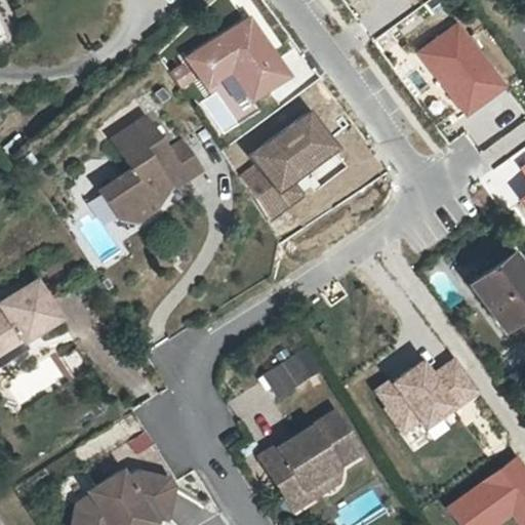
[(252,17),(188,59),(210,93),(236,77),(253,104),(292,77),(252,17)]
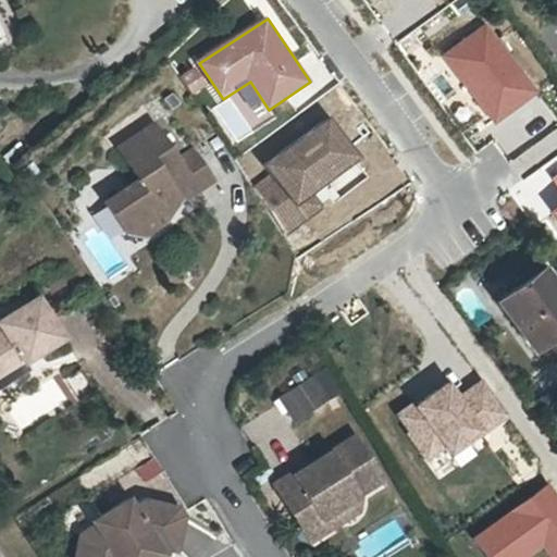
[(487,23),(443,56),(494,124),(539,91),(487,23)]
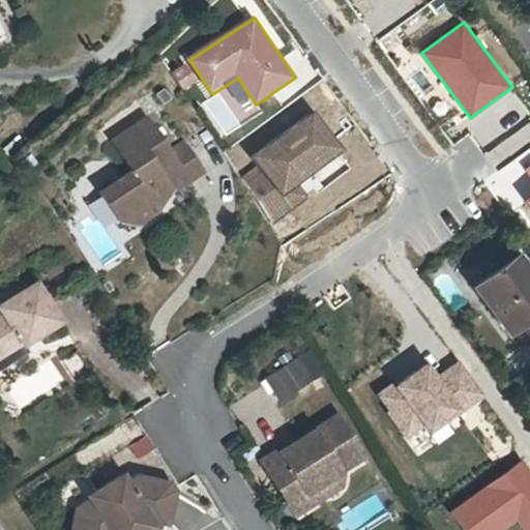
[(258,162),(241,174),(274,222),(308,199),(299,185),(348,152),(318,109),(253,153),(258,162)]
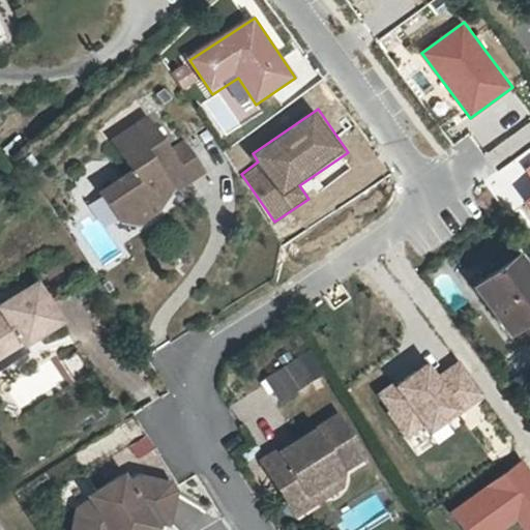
[(144,122),(110,146),(130,175),(98,198),(117,226),(134,228),(154,214),(151,209),(158,198),(168,192),(170,194),(200,173),(180,145),(167,155),(144,122)]
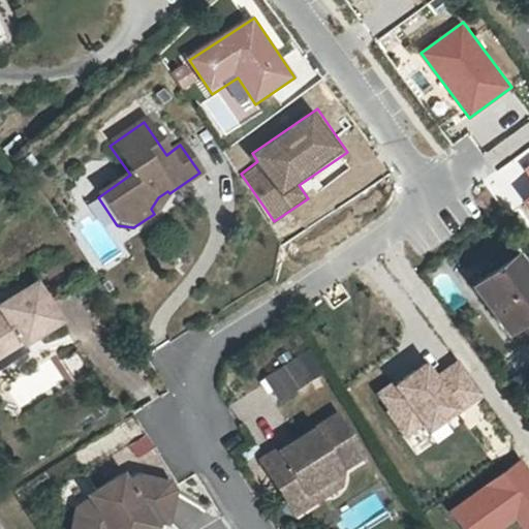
[(528,324),(528,268),(521,257),(476,290),(511,338),(528,324)]
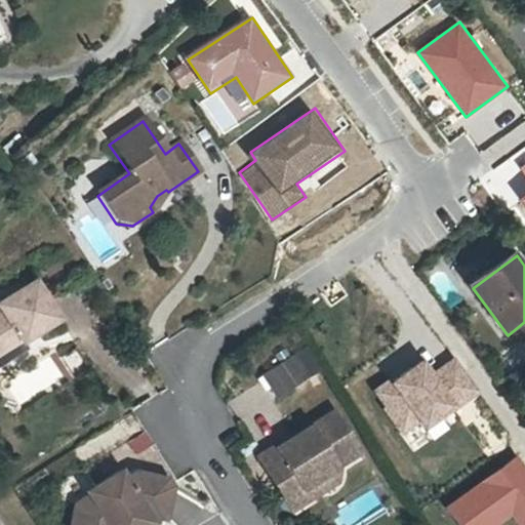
[(0,357),(17,347),(54,323),(31,286),(0,305),(0,357)]
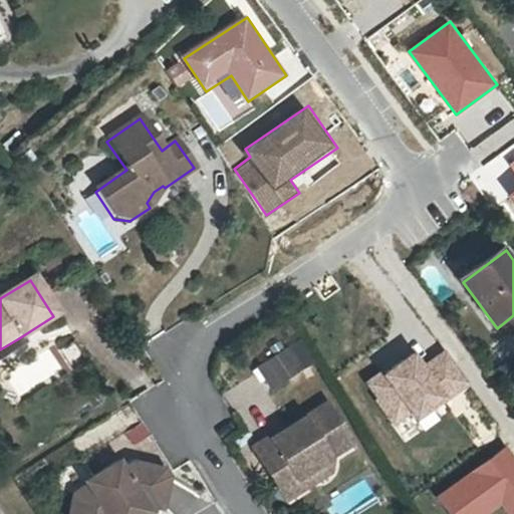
[(299,338),(256,365),(272,392),(315,364),(299,338)]
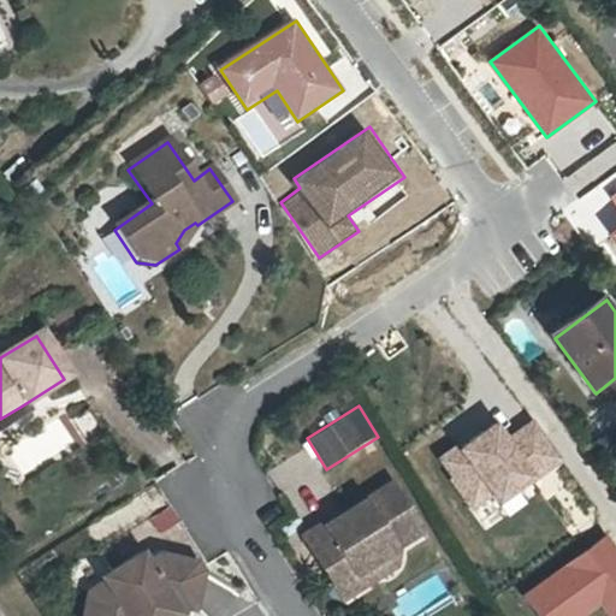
[(0,430),(25,414),(21,407),(0,419),(0,430)]
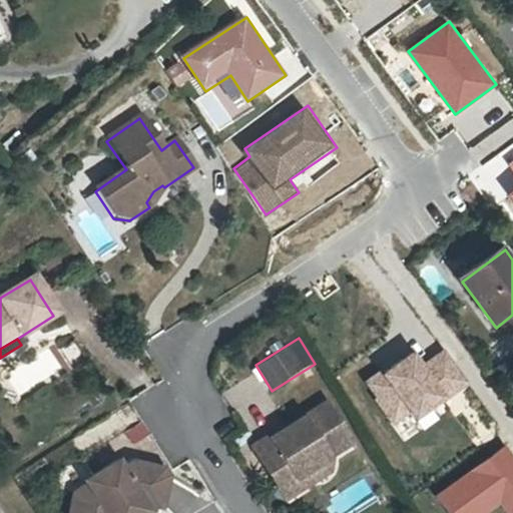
[(381,371),(366,382),(395,423),(411,411),(418,421),(469,384),(445,351),(426,365),(417,352),(384,375),(381,371)]
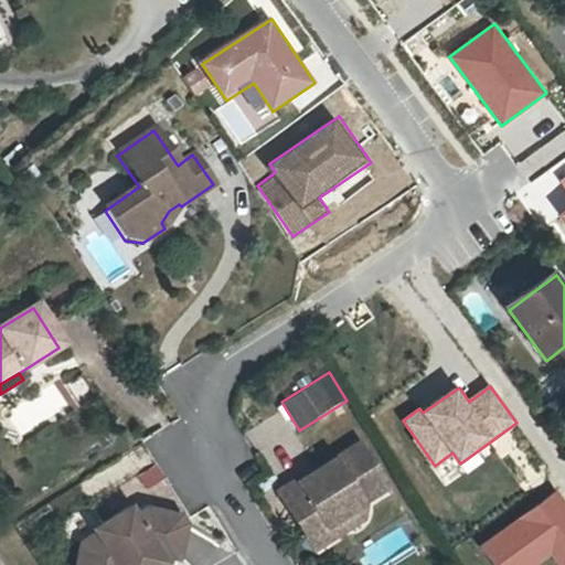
[(342,520),(345,520),(349,519),(352,516),(354,513),(356,510),(356,507),(356,503),(355,499),(381,483),(353,440),(298,475),(297,472),(273,489),(301,534),(331,514),(333,518),(337,519),(339,520),(342,520)]
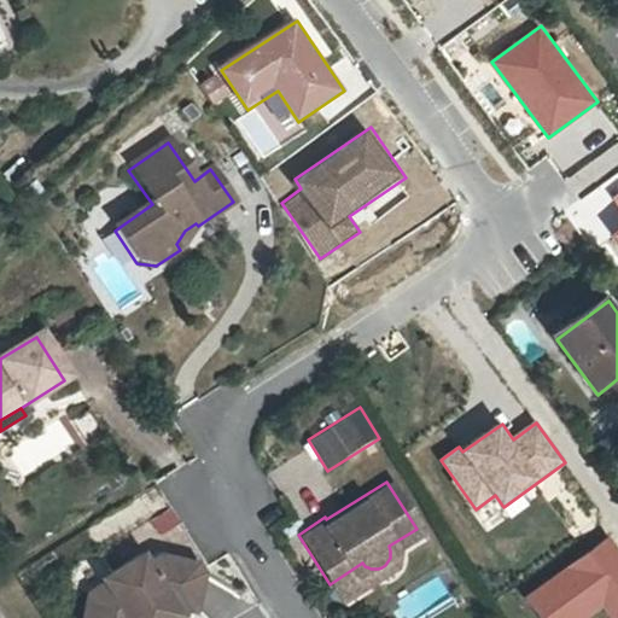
[(138,617),(165,601),(193,605),(198,573),(193,565),(156,559),(144,567),(136,558),(99,584),(105,593),(95,600),(89,617),(138,617)]
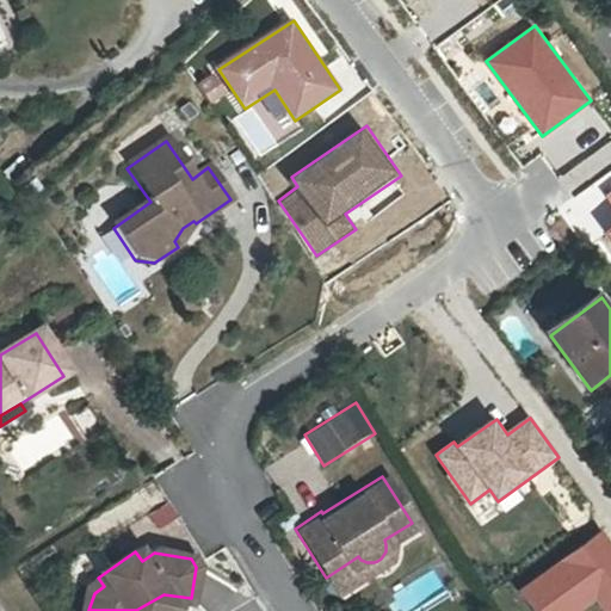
[(358,556),(326,578),(333,588),(374,562),(370,562),(366,562),(364,561),(360,560),(358,556)]
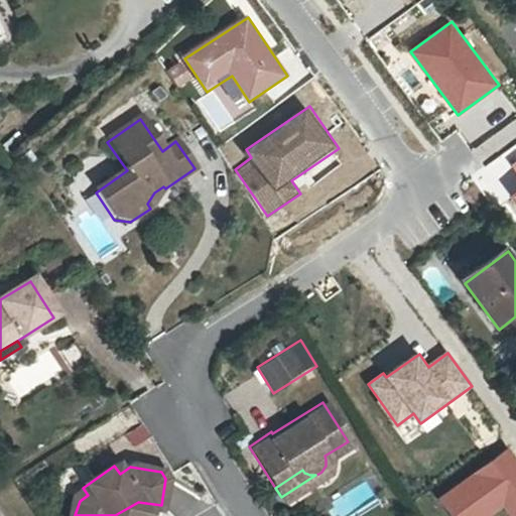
[(142,507),(138,502),(115,515),(146,515),(147,515),(142,507)]
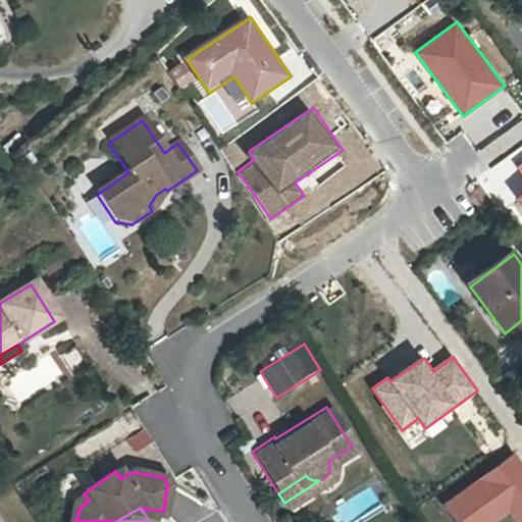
[(162,516),(163,511),(140,508),(144,513),(162,516)]
